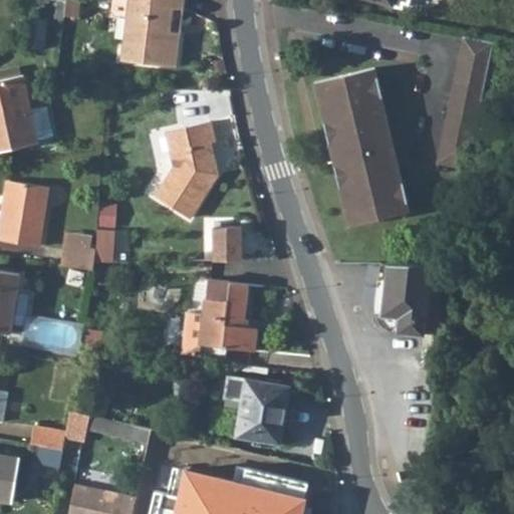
[(63,0),(62,15),(77,18),(79,0),(63,0)]
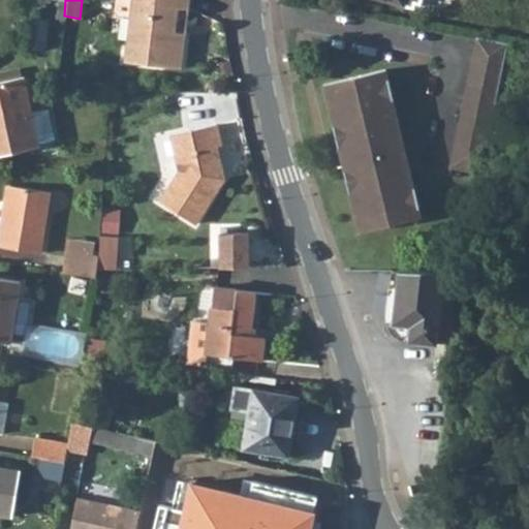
[(129,16),(125,60),(183,66),(187,30),(176,29),(179,5),(190,7),(190,0),(115,0),(114,9),(118,14),(129,16)]
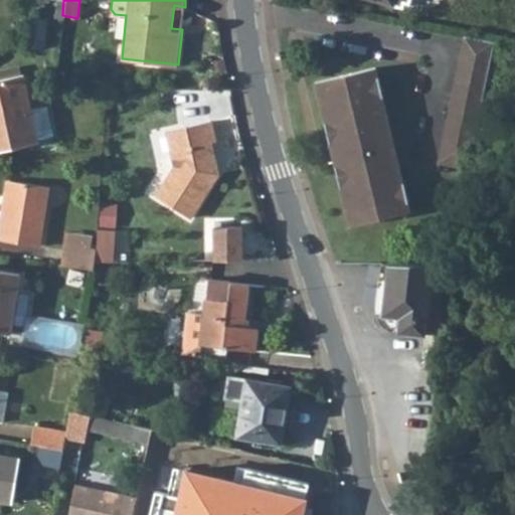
[(171,28),(182,29),(185,7),(174,5),(171,28)]
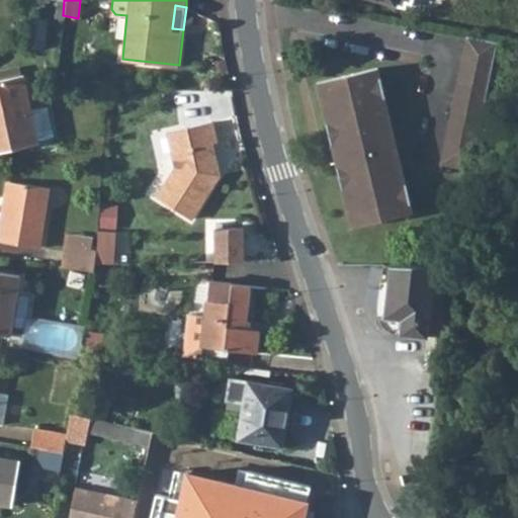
[(467,35),(440,163),(470,170),(486,104),(499,42),(467,35)]
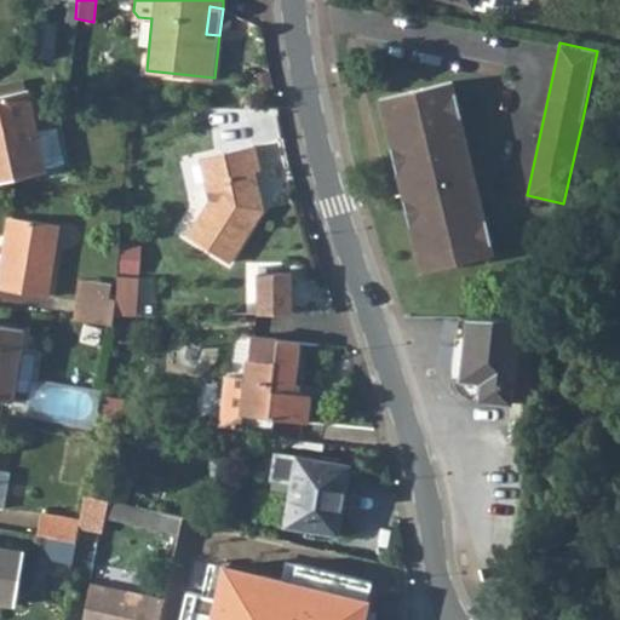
[(453,82),(382,98),(423,275),(494,259),(453,82)]
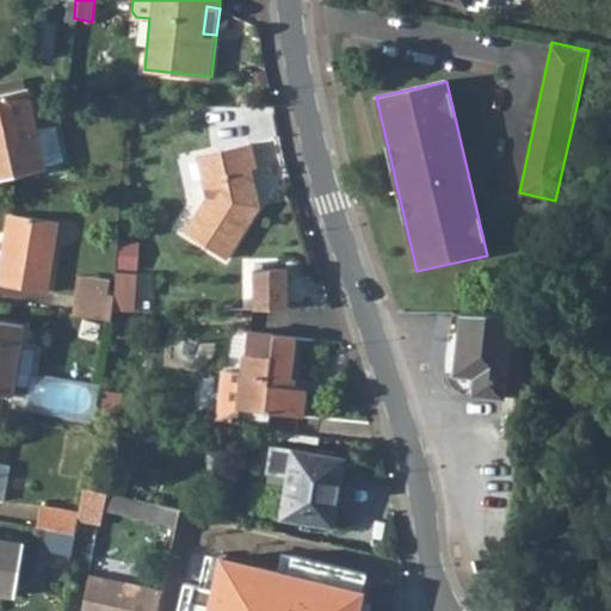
[(25,91),(0,94),(0,177),(41,170),(41,167),(61,164),(53,127),(32,130),(25,91)]
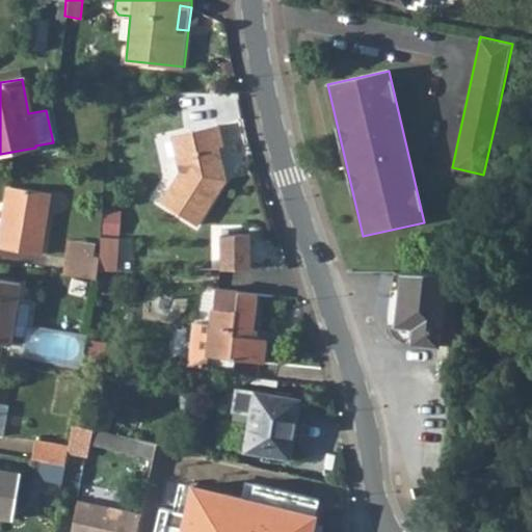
[(219,125),(175,136),(185,169),(163,200),(197,223),(229,180),(222,177),(220,168),(225,167),(220,148),(224,145),(219,125)]
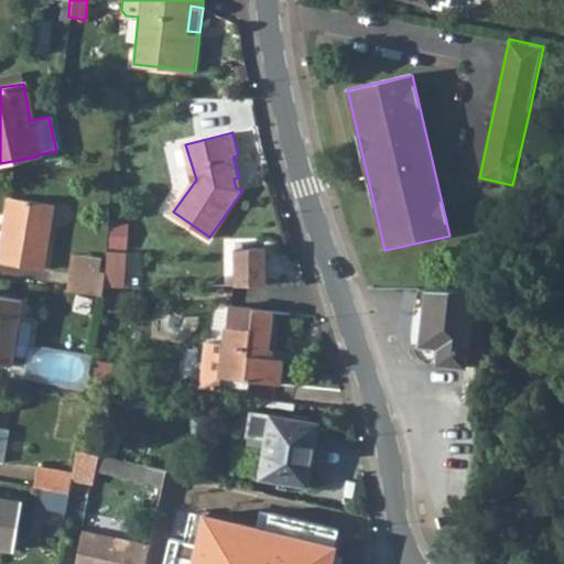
[(8,199),(0,245),(0,263),(42,271),(53,206),(8,199)]
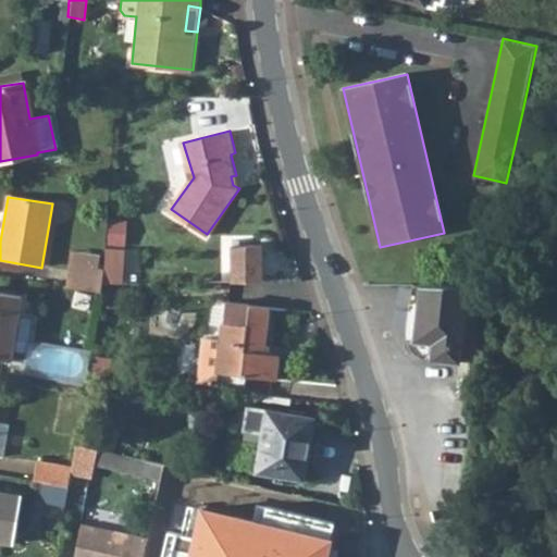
[(233,242),(231,283),(262,284),(263,248),(256,247),(257,243),(233,242)]
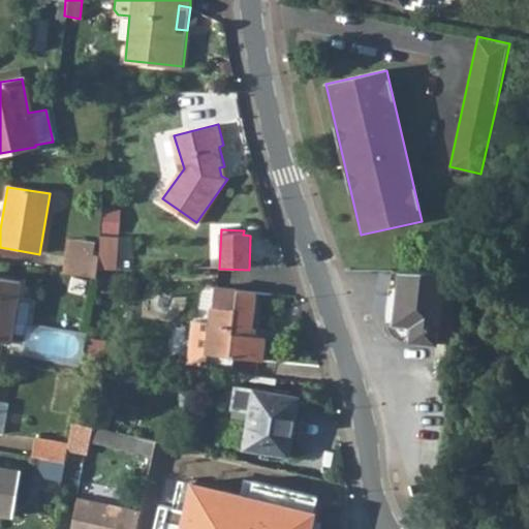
[(99,243),(98,251),(110,252),(116,252),(116,234),(99,232),(99,243)]
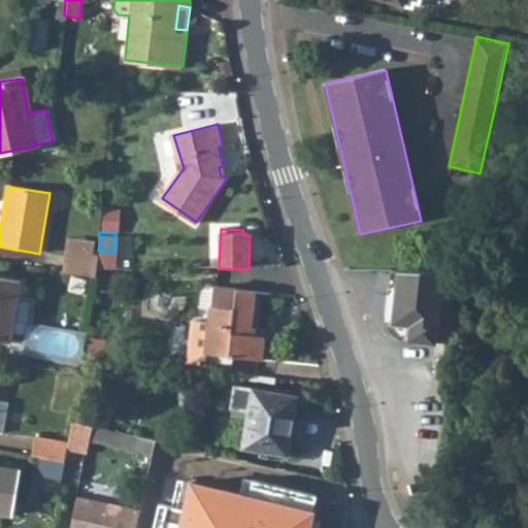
[(68,238),(66,252),(98,256),(98,251),(99,242),(68,238)]
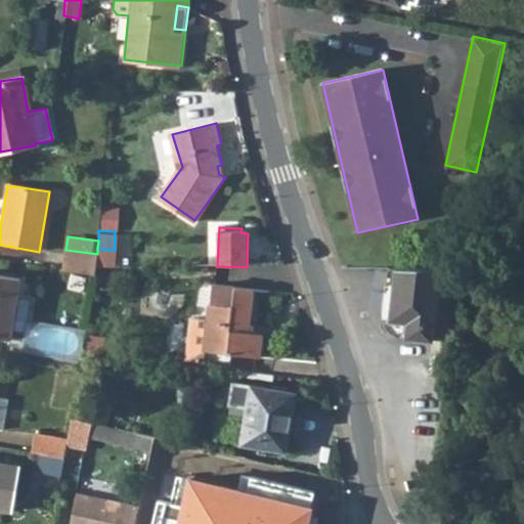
[(97,249),(97,254),(96,262),(107,262),(108,250),(97,249)]
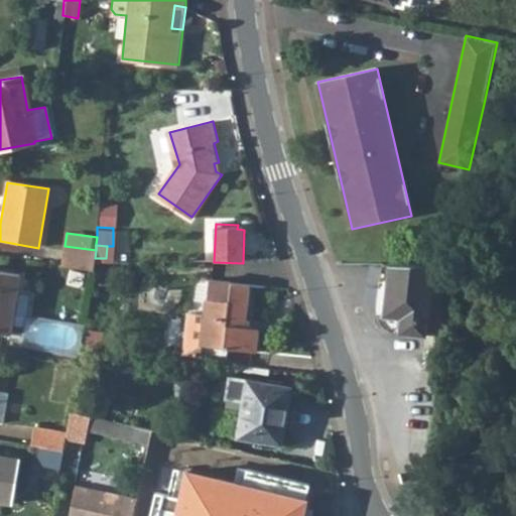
[(65,246),(60,266),(93,272),(95,258),(96,250),(65,246)]
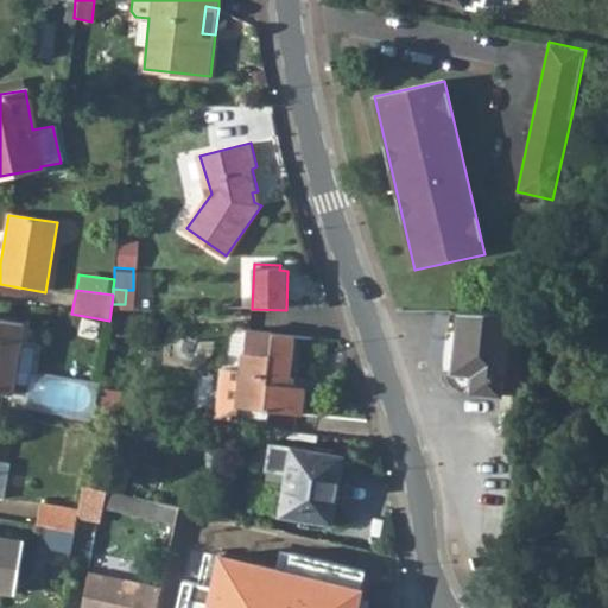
[(536,316),(448,314),(445,363),(447,372),(448,378),(453,384),(456,388),(460,392),(466,394),(480,397),(501,398),(513,398),(512,425),(502,434),(501,438),(521,438),(536,316)]
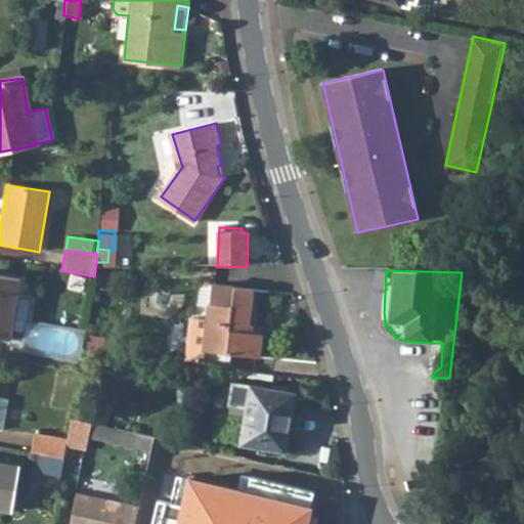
[(0,338),(24,342),(31,303),(16,301),(19,278),(0,275),(0,338)]
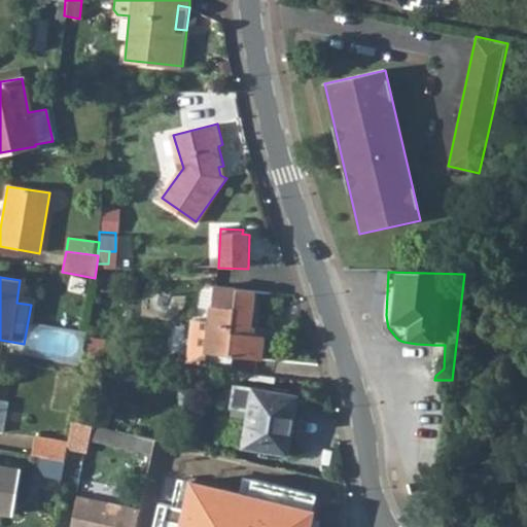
[(203,363),(205,351),(260,357),(262,335),(255,334),(249,330),(254,290),(212,286),(208,321),(191,319),(186,362),(203,363)]
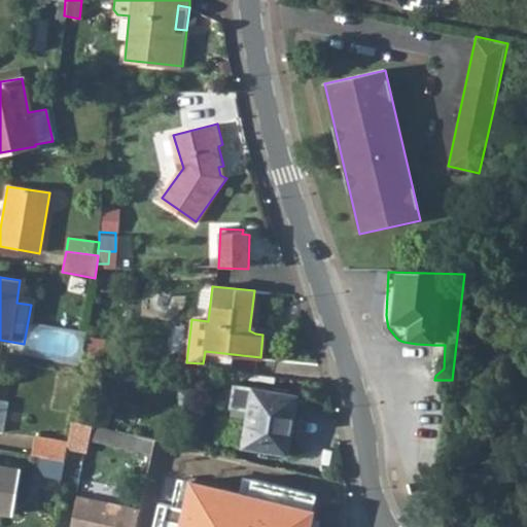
[(260,357),(205,351),(203,363),(203,367),(258,375),(260,357)]
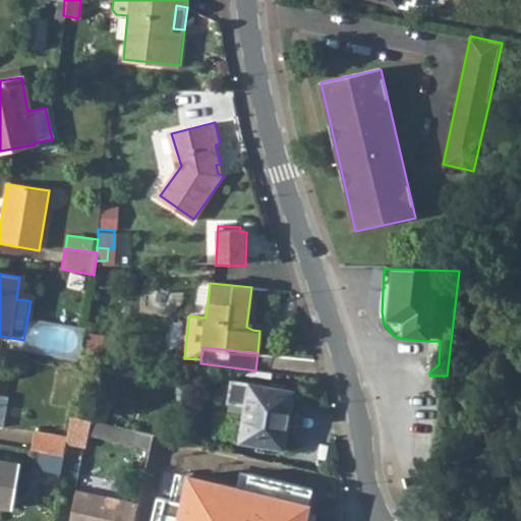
[(230,397),(246,400),(249,382),(249,381),(233,378),(230,397)]
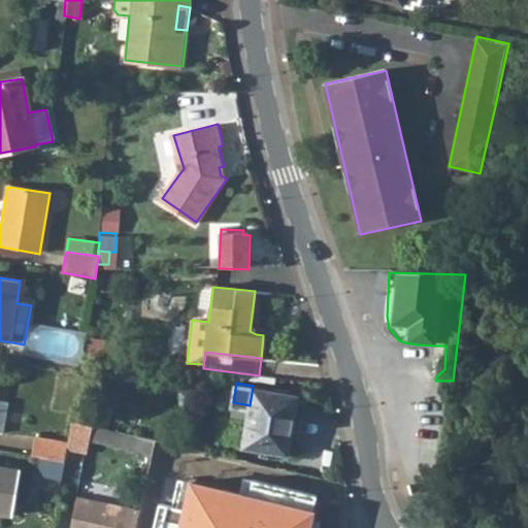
[(250,405),(243,446),(287,454),(297,395),(253,386),(253,387),(250,405)]
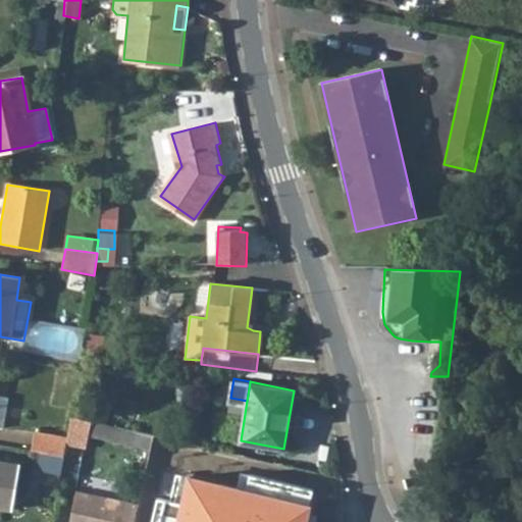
[(0,396),(0,427),(4,428),(9,398),(0,396)]
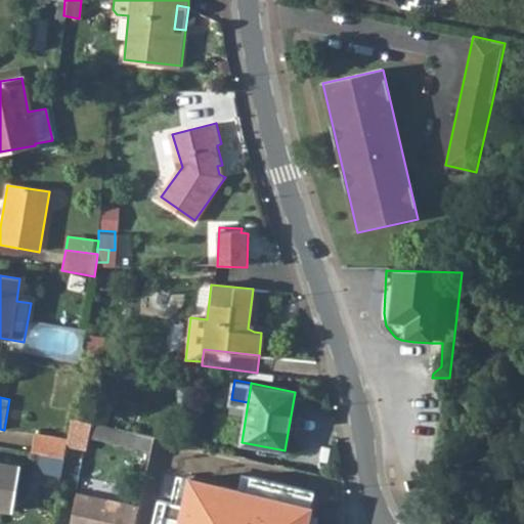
[(68,439),(67,446),(86,449),(88,438),(91,423),(72,419),(68,439)]
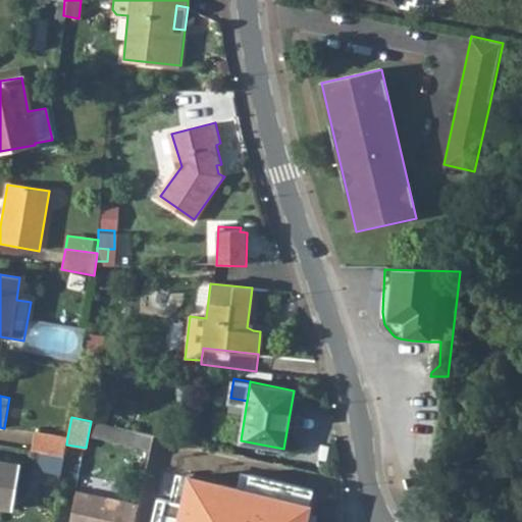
[(91,421),(88,436),(113,442),(116,427),(91,421)]
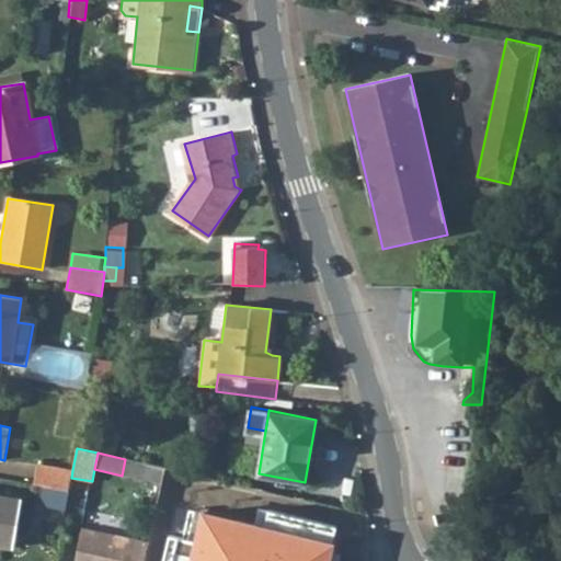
[(125,459),(122,476),(162,484),(165,469),(125,459)]
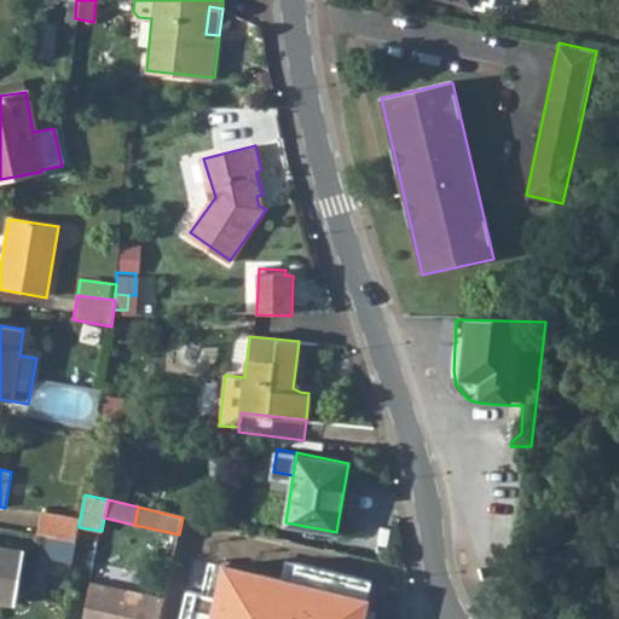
[(41,513),(36,534),(76,541),(79,527),(80,519),(41,513)]
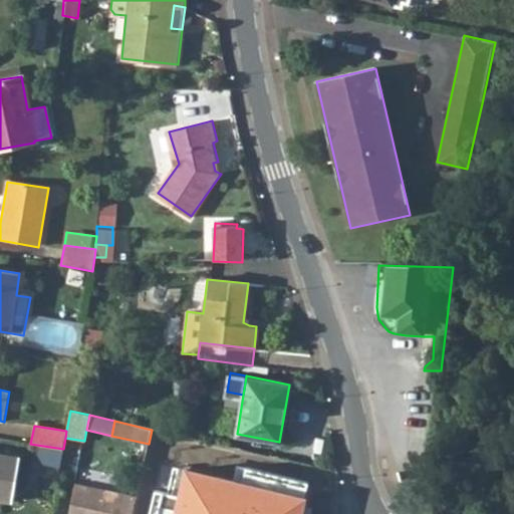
[(149,444),(145,457),(158,459),(165,433),(152,430),(149,444)]
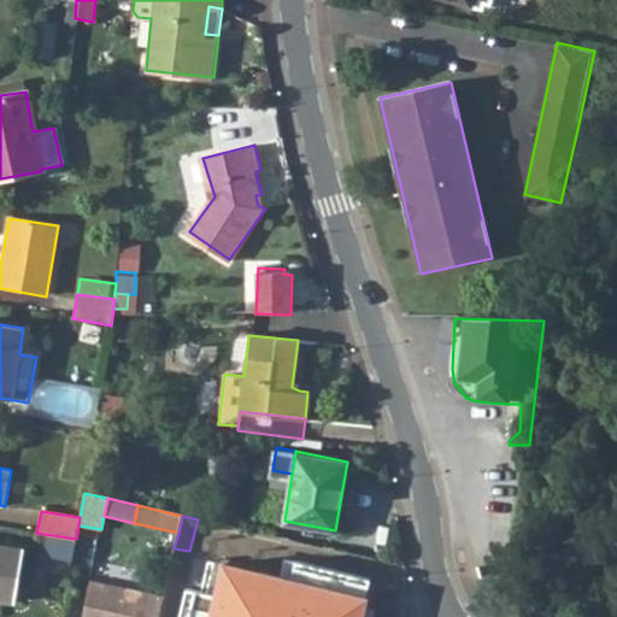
[(0,545),(0,597),(16,599),(25,550),(0,545)]
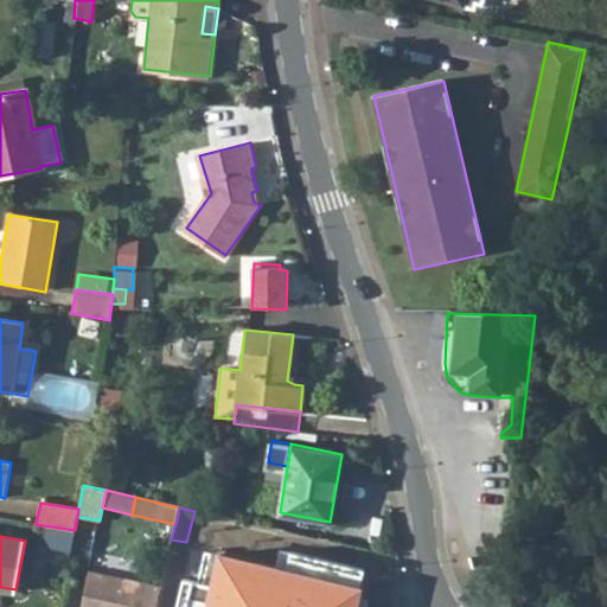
[(171,540),(166,563),(185,568),(190,545),(186,542),(171,540)]
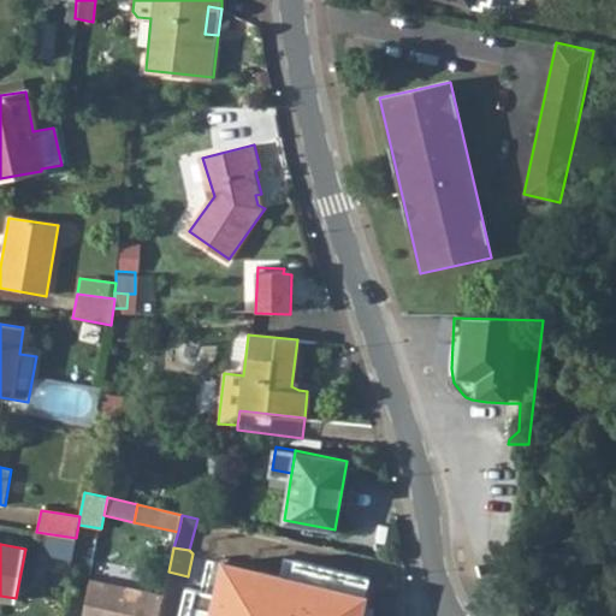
[(177,615),(362,615),(367,599),(371,579),(285,558),(282,578),(220,566),(212,600),(184,591),(177,615)]
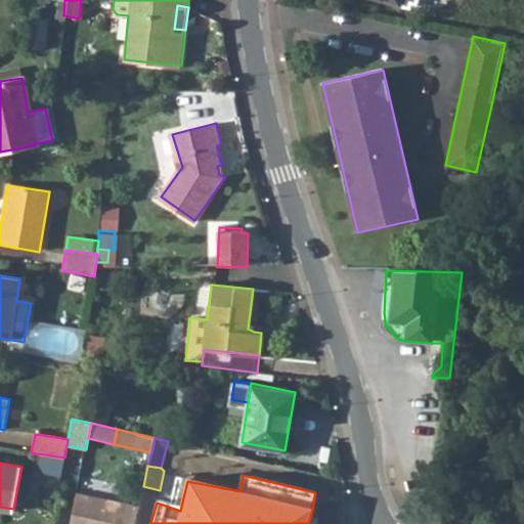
[(134,523),(150,523),(157,503),(160,490),(143,486),(138,507),(134,523)]
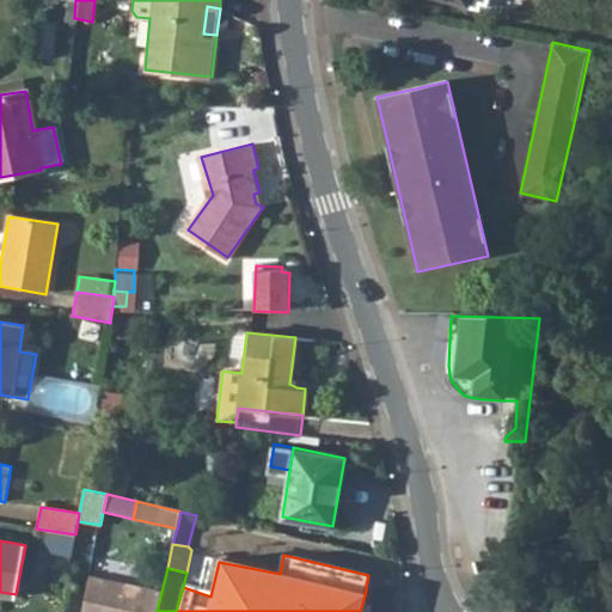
[(80,611),(157,611),(161,592),(89,576),(80,611)]
